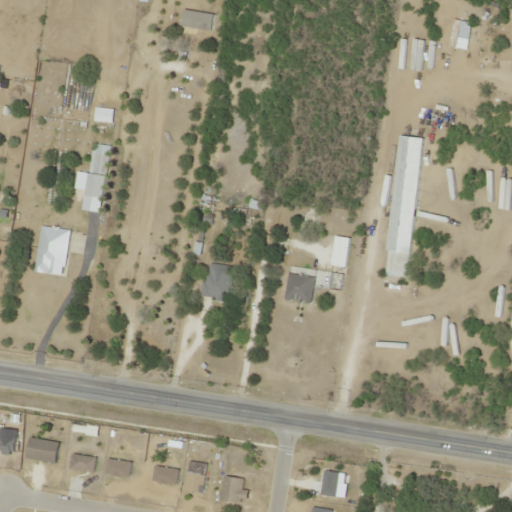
[(211,32),(214,15),(185,9),(181,26),(211,32)]
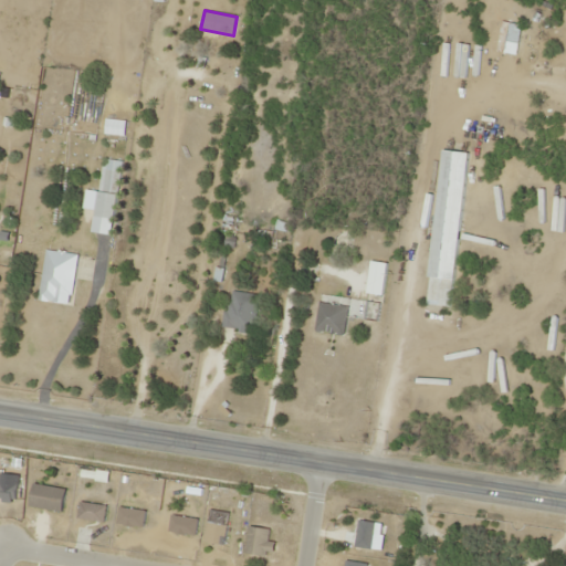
[(428,307),(453,310),(468,153),(442,150),(428,307)]
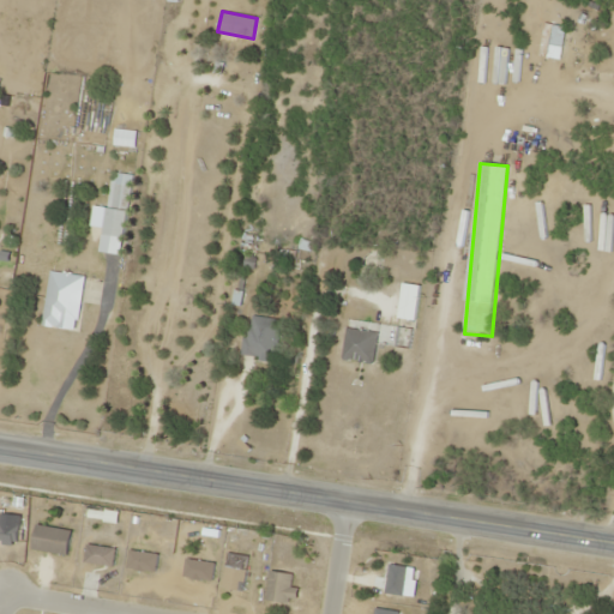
[(125,239),(131,186),(112,184),(106,236),(125,239)]
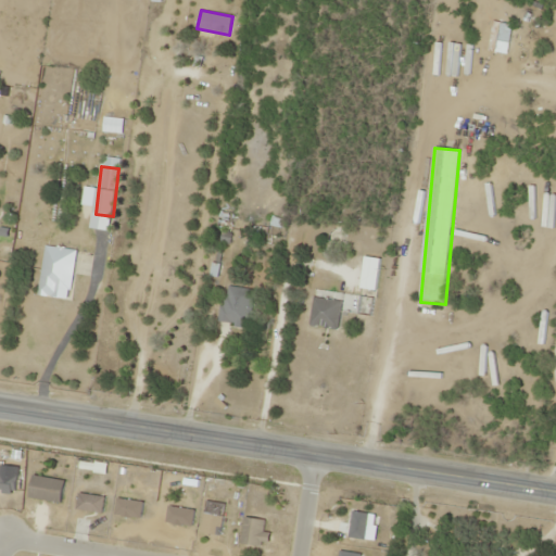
[(47,245),(38,295),(70,300),(77,251),(47,245)]
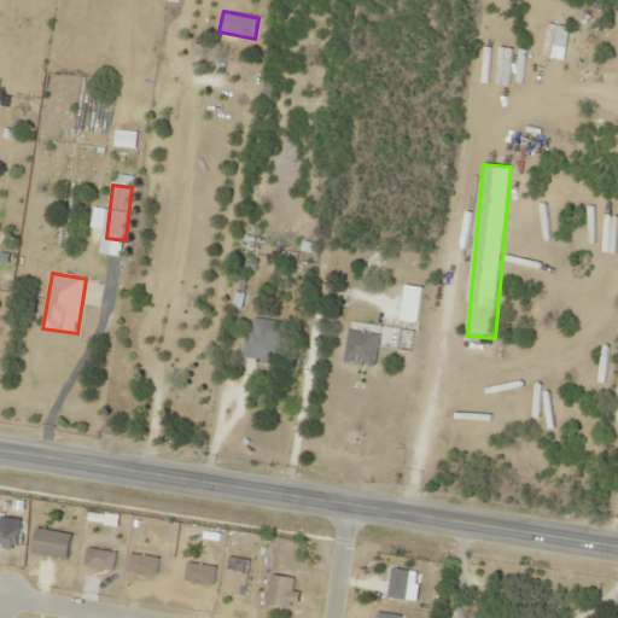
[(420,324),(423,287),(406,286),(402,321),(420,324)]
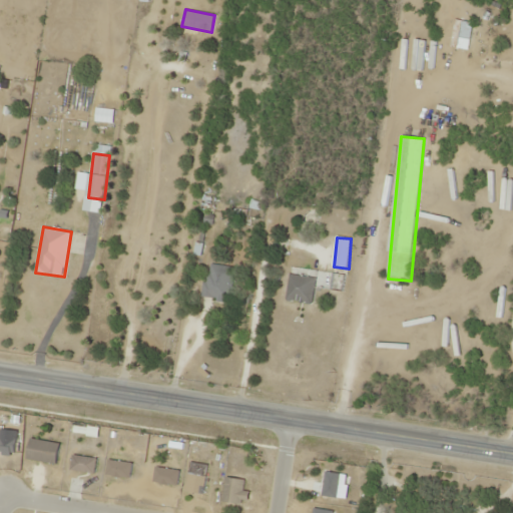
[(201,296),(226,304),(237,271),(211,263),(201,296)]
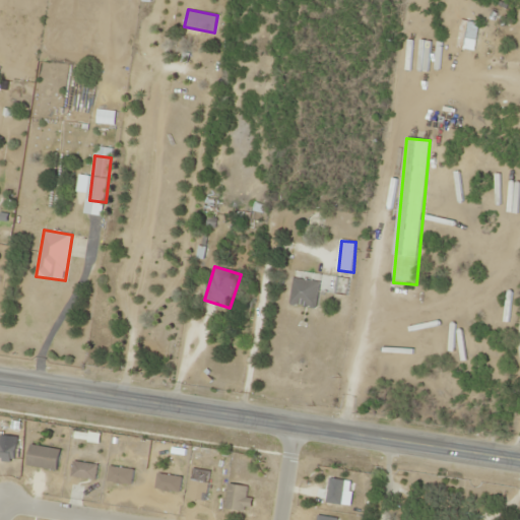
[(318,307),(320,280),(293,278),(290,305),(318,307)]
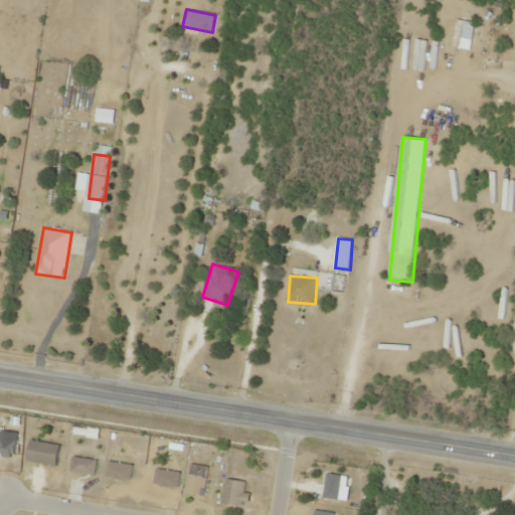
[(27,462),(57,467),(60,445),(30,441),(27,462)]
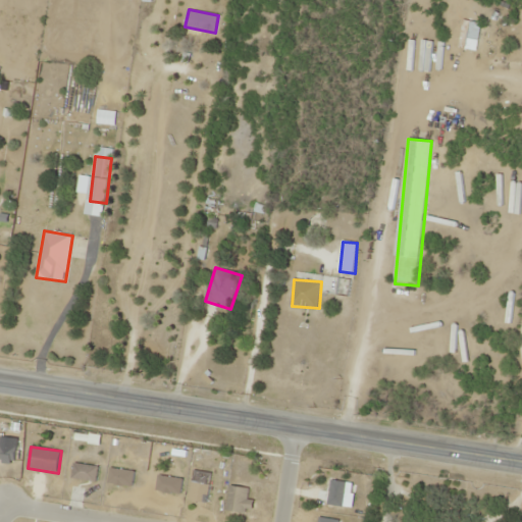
[(97,483),(99,467),(74,463),(72,479),(97,483)]
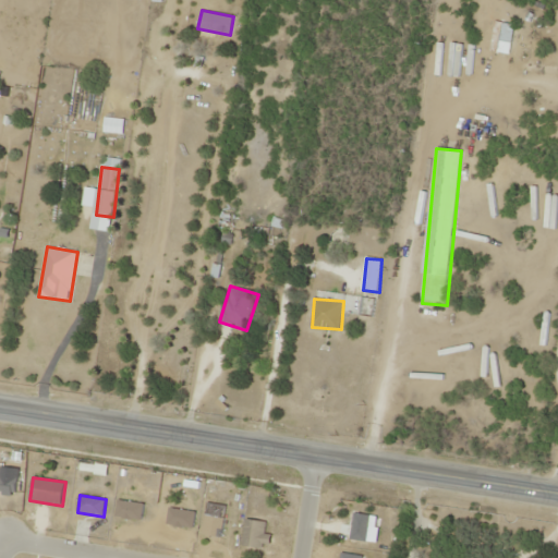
[(242,546),(268,550),(270,536),(265,535),(267,523),(246,519),(242,546)]
